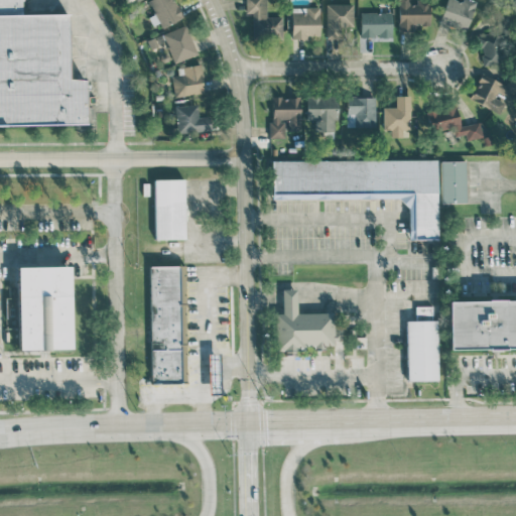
[(0,0),(19,0),(19,15),(68,15),(67,80),(84,80),(84,124),(0,123),(0,0)]
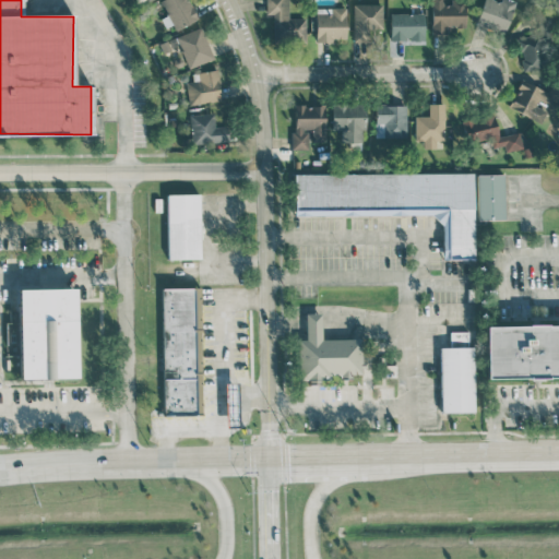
[(198,19),(188,0),(159,0),(176,31),(198,19)]
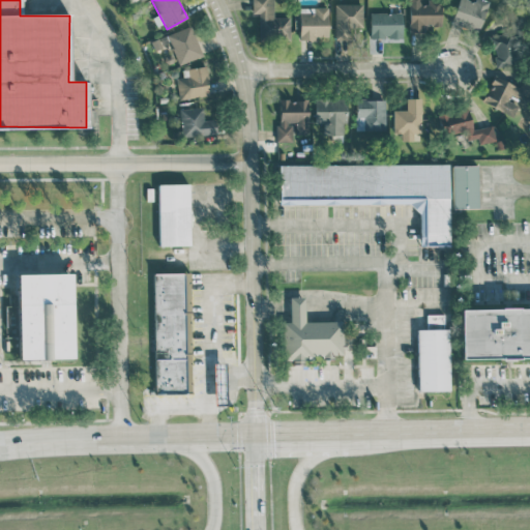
[(289,17),(273,17),(272,0),(252,0),(253,13),(259,13),(260,39),(290,39),(289,17)]
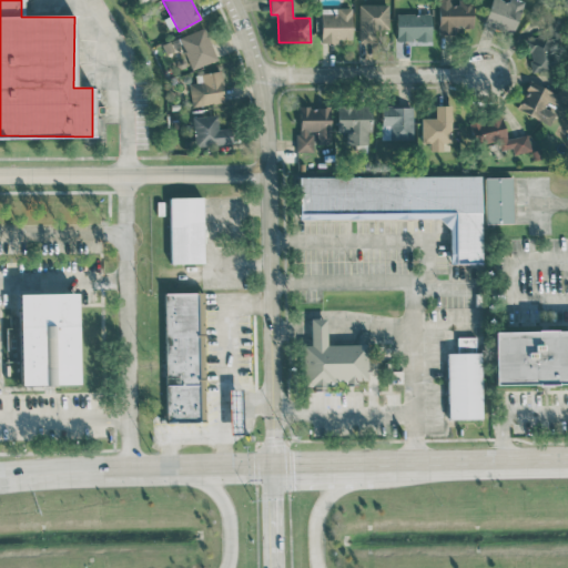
[(437,0),(438,34),(454,33),(454,28),(474,28),(473,1),(452,1),(450,0),(437,0)]
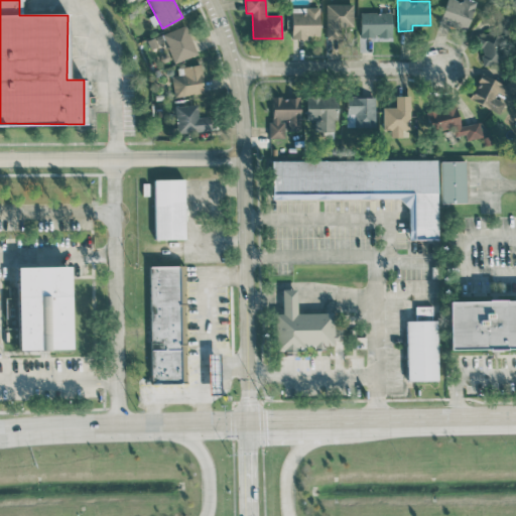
[(447,0),(438,21),(465,31),(477,1),(474,0),(462,0),(462,2),(457,0),(447,0)]
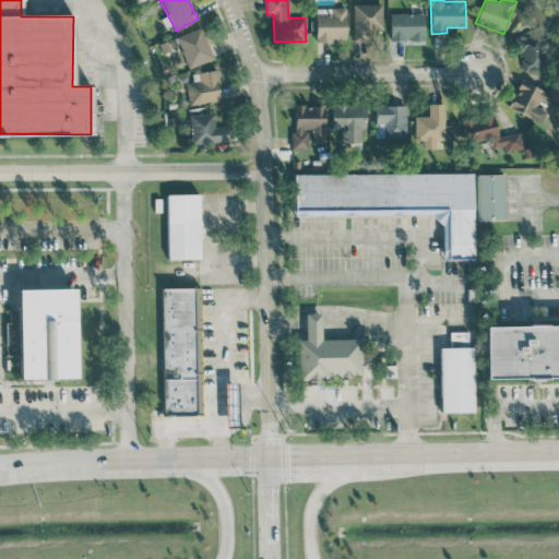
[(368,42),(368,28),(383,28),(382,3),(353,4),(354,42),(368,42)]
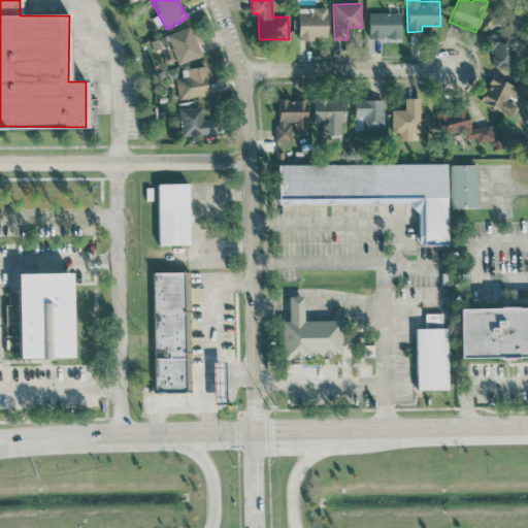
[(327,7),(297,7),(298,39),(327,38),(327,7)]
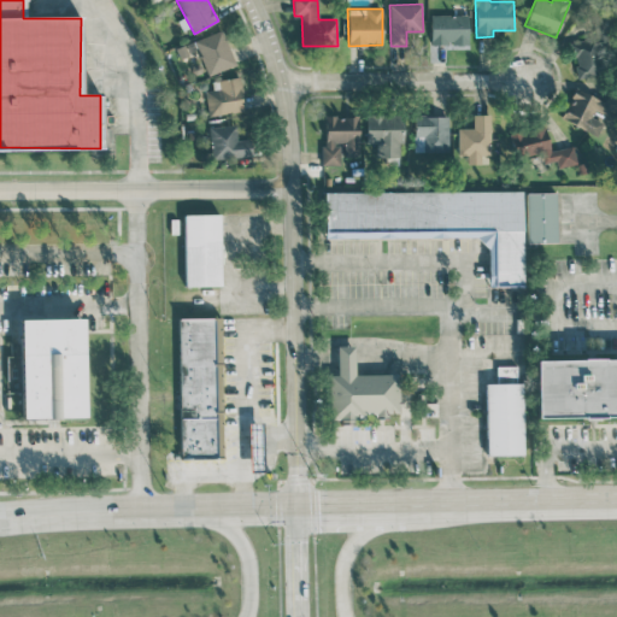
[(469,15),(432,13),(430,45),(468,45),(469,15)]
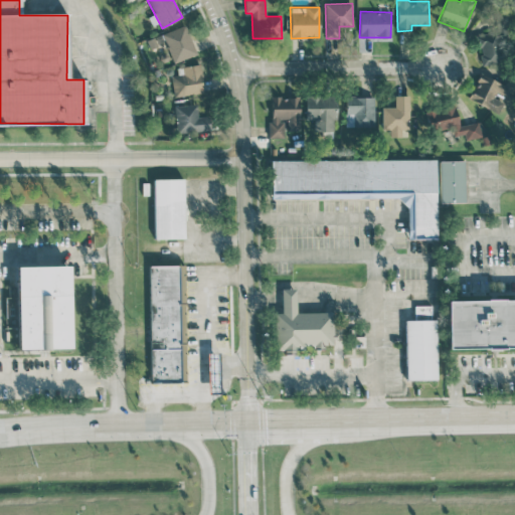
[(195,55),(187,25),(163,31),(171,62),(195,55)]
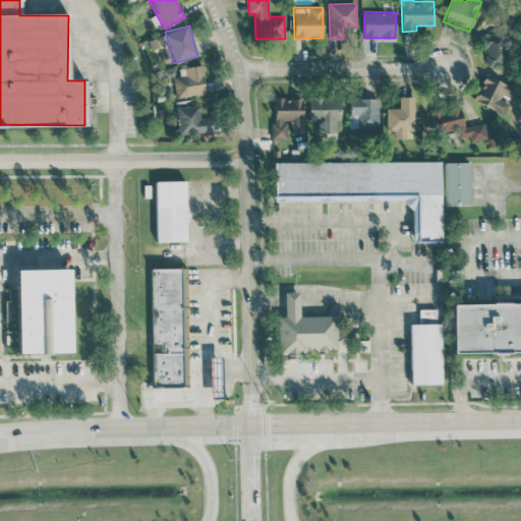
[(185,66),(186,74),(173,76),(175,97),(206,94),(203,64),(185,66)]
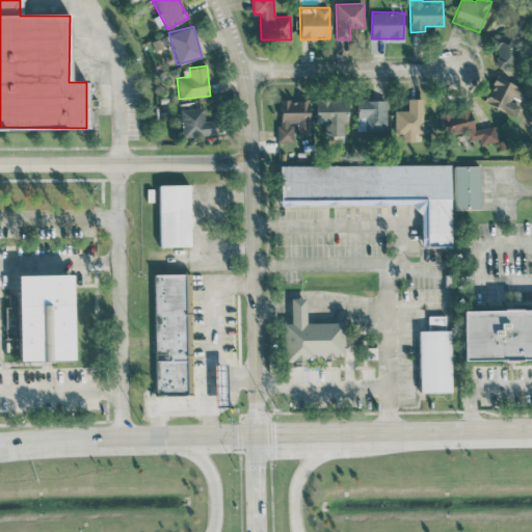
[(522,87),(496,75),(484,101),(515,115),(524,98),(531,101),(531,99),(531,78),(527,76),(522,87)]
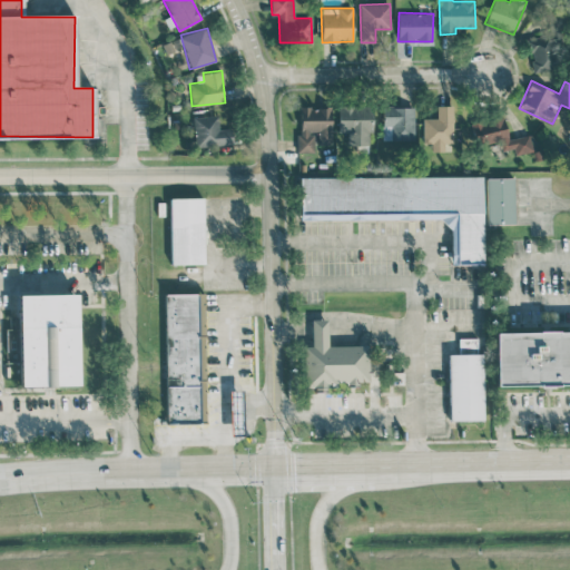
[(372,106),(338,105),(337,133),(347,133),(347,145),(371,145),(372,106)]
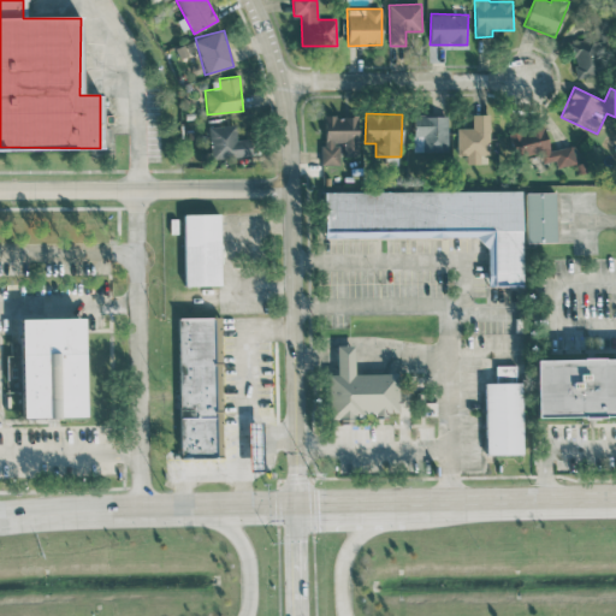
[(490,114),(473,113),(472,128),(457,128),(457,163),(480,164),(480,154),(489,154),(490,114)]
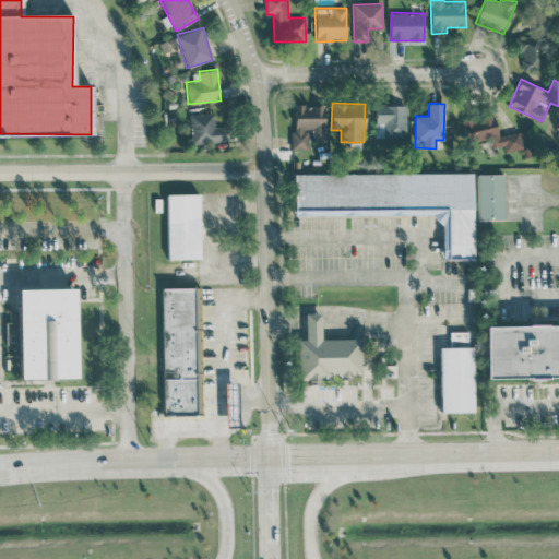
[(407,105),(375,104),(375,137),(406,138),(407,105)]
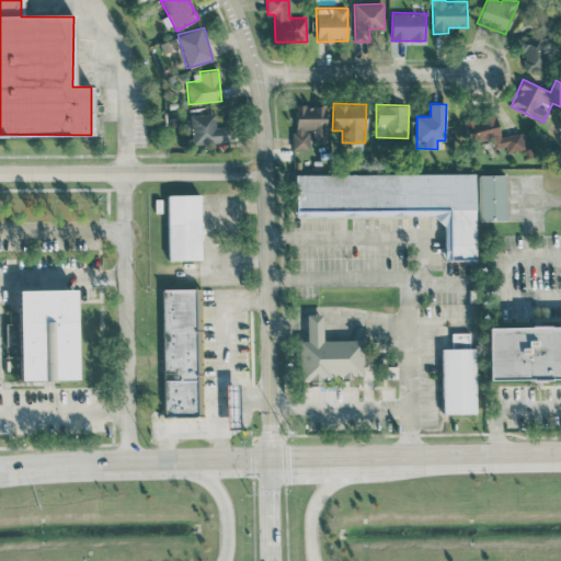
[(325,105),(294,106),(295,150),(309,149),(309,130),(312,130),(312,141),(327,141),(325,105)]
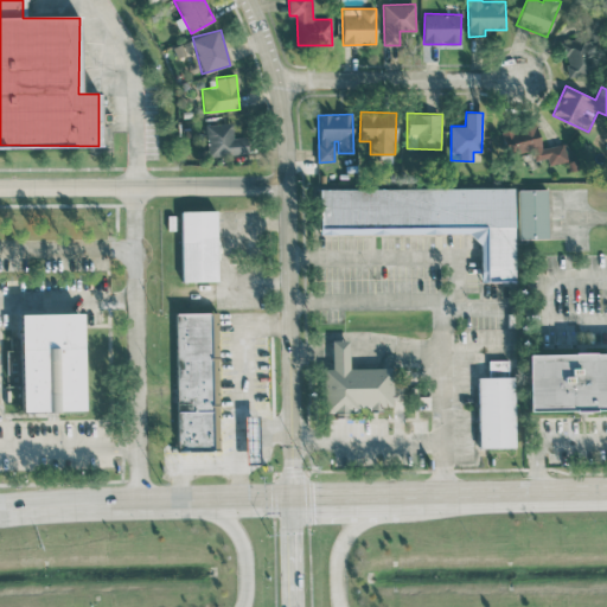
[(248,138),(234,138),(234,123),(205,123),(206,155),(248,155),(248,138)]
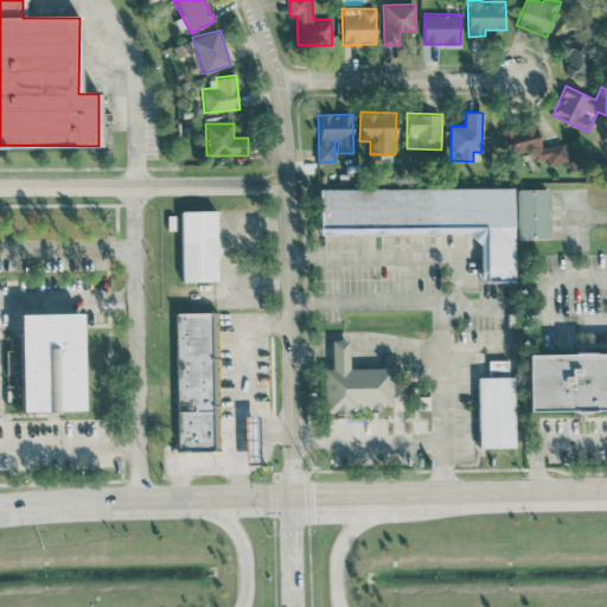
[(500,132),(506,153),(531,147),(535,160),(547,158),(549,165),(568,160),(563,142),(542,148),(536,123),(500,132)]
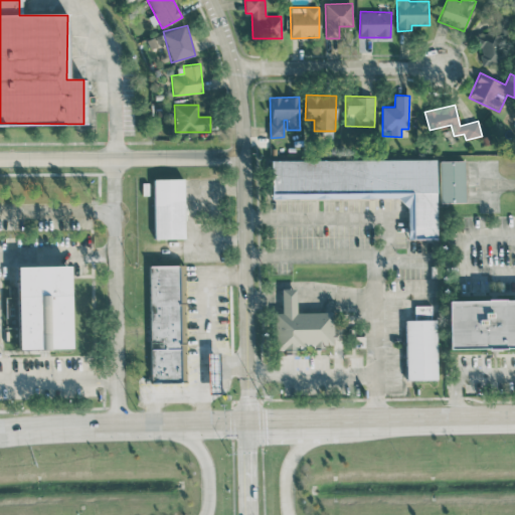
[(272,162),(434,159),(434,195),(272,198),(272,162)]
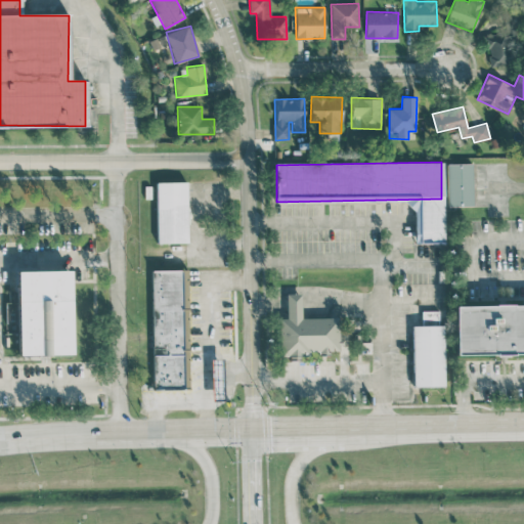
[(447,207),(473,206),(472,163),(446,164),(447,207)]
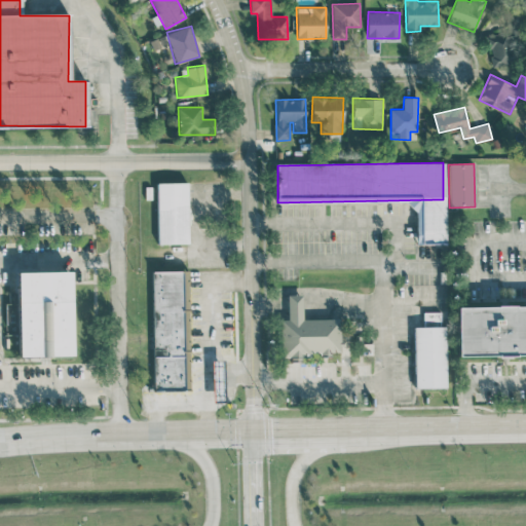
[(187,182),(156,183),(157,243),(189,243),(187,182)]
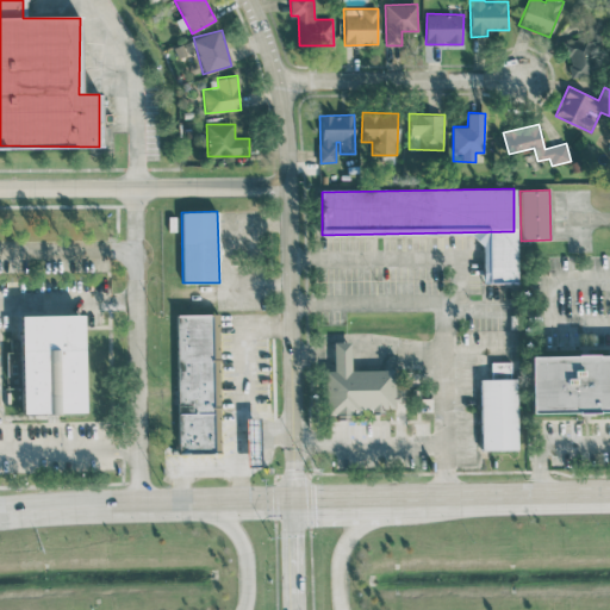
[(20,315),(85,313),(86,415),(20,415),(20,315)]
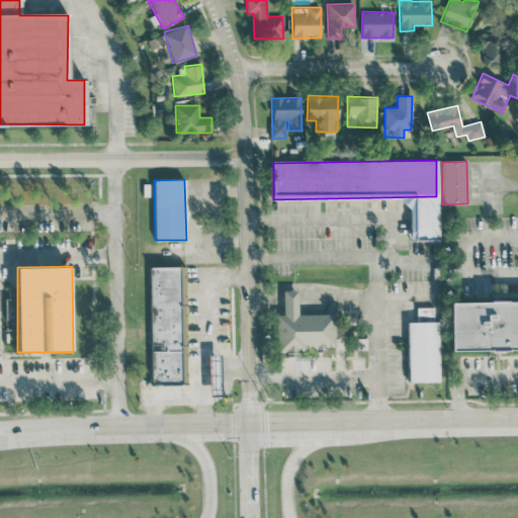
[(149,268),(182,267),(184,385),(152,386),(149,268)]
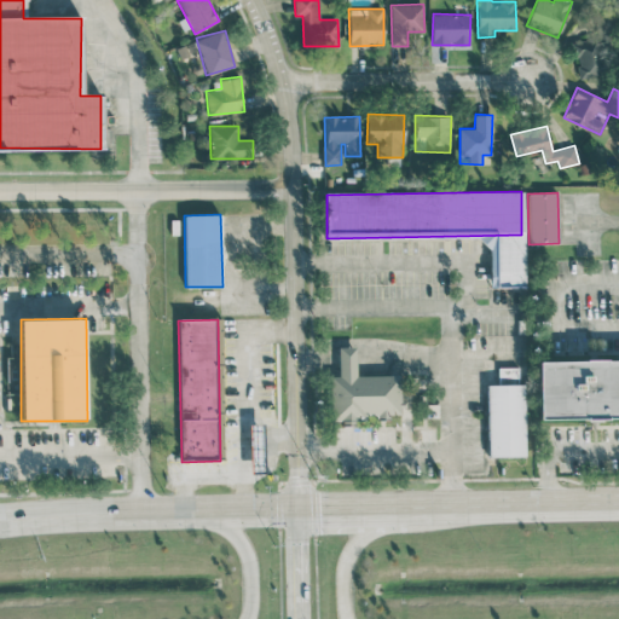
[(541,362),(618,362),(618,416),(541,416),(541,362)]
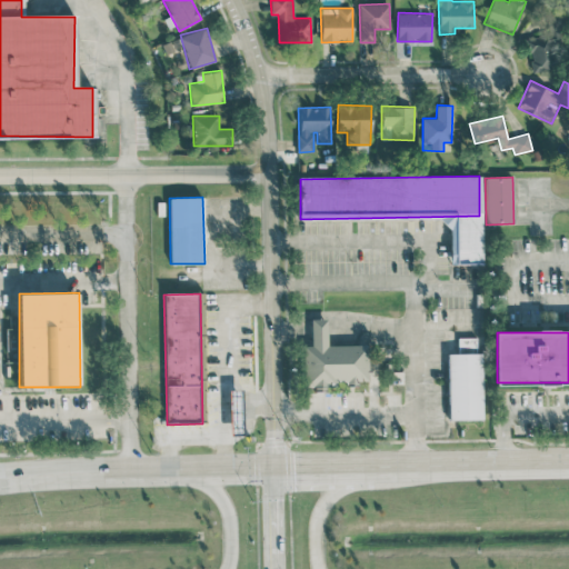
[(482,419),(481,352),(476,352),(476,337),(458,337),(458,353),(447,353),(448,420),(482,419)]
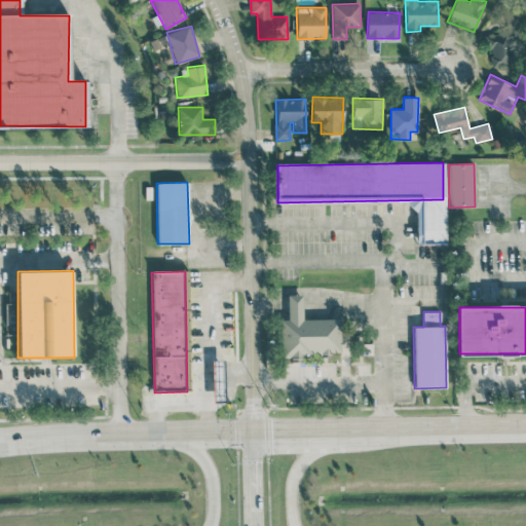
[(278,321),(338,320),(338,358),(279,359),(278,321)]
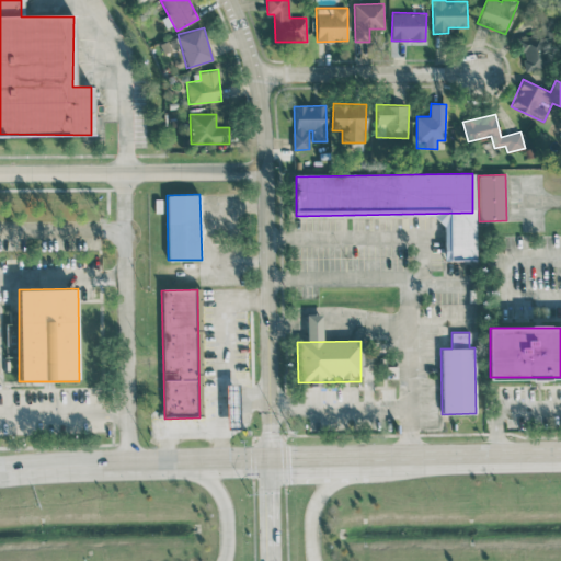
[(238,384),(225,385),(226,430),(239,428),(238,384)]
